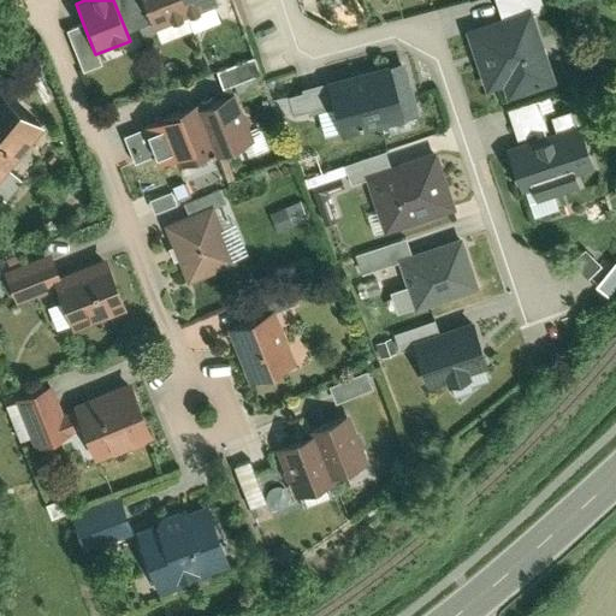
[(141,0),(152,24),(211,0),(141,0)]
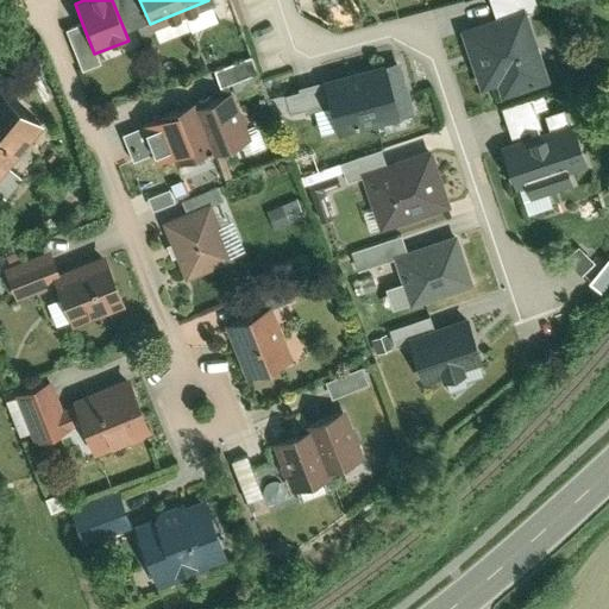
[(485,0),(494,22),(522,12),(533,8),(531,0),(485,0)]
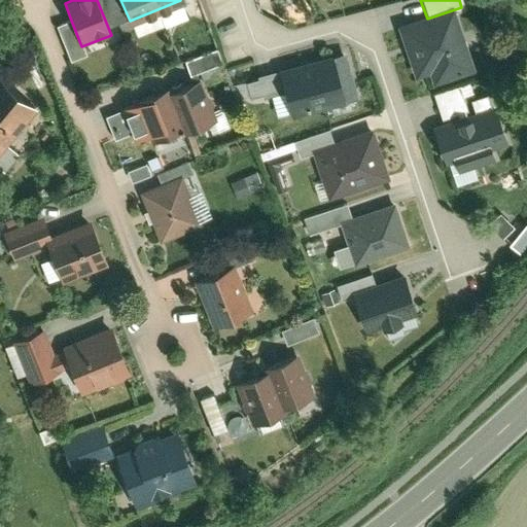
[(427,19),(395,28),(411,78),(428,73),(431,83),(470,71),(452,10),(427,19)]
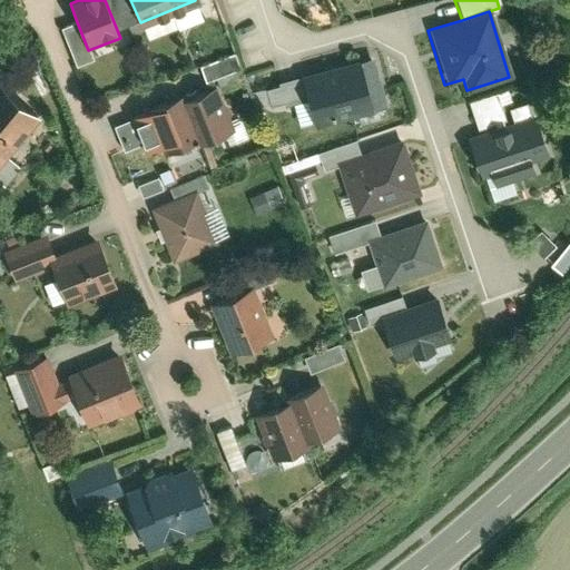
[(88,50),(76,19),(58,26),(74,65),(91,57),(88,50)]
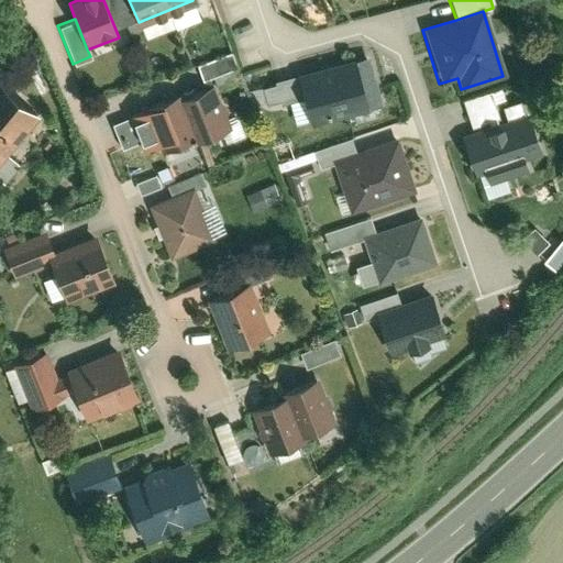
[(195,65),(200,80),(236,67),(231,52),(195,65)]
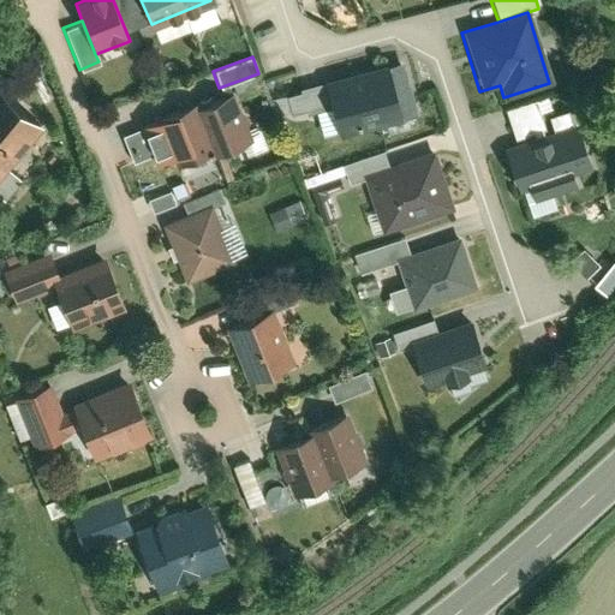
[(400,63),(328,82),(342,136),(416,115),(400,63)]
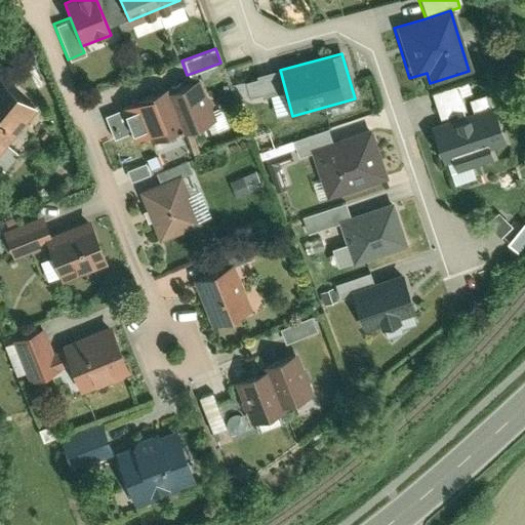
[(167,85),(130,99),(147,140),(177,129),(178,133),(214,119),(198,77),(169,88),(167,85)]
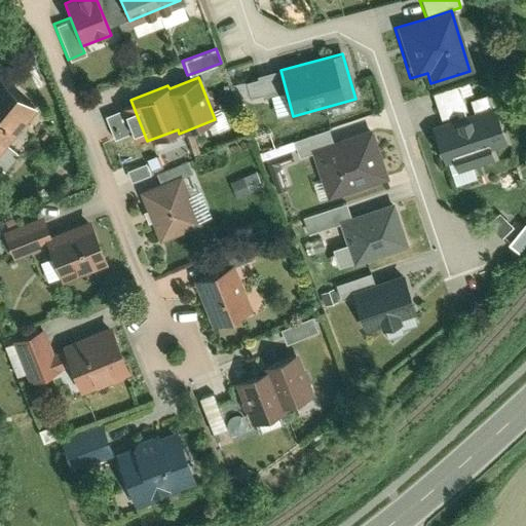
[(0,144),(31,106),(0,81),(0,144)]
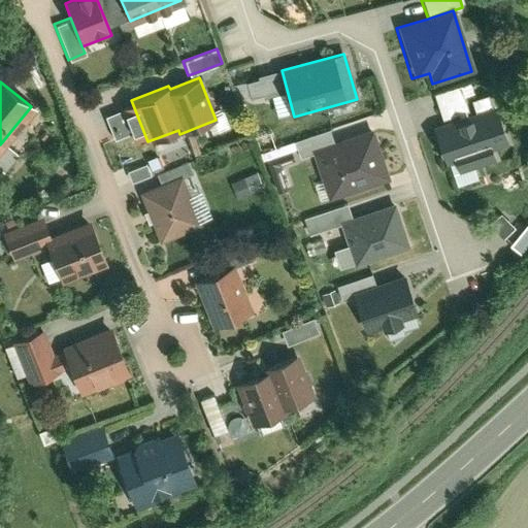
[(458,86),(433,94),(441,119),(456,114),(458,123),(466,120),(464,112),(466,111),(458,86)]
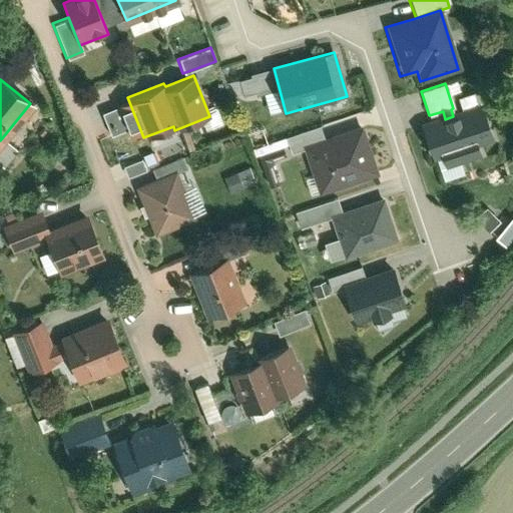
[(456,99),(461,114),(478,108),(473,93),(456,99)]
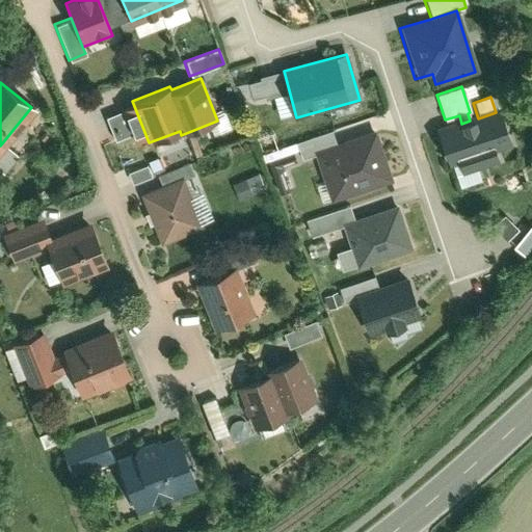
[(461,124),(434,132),(446,165),(455,162),(458,171),(495,160),(491,150),(506,145),(496,112),(478,118),(470,121),(461,124)]
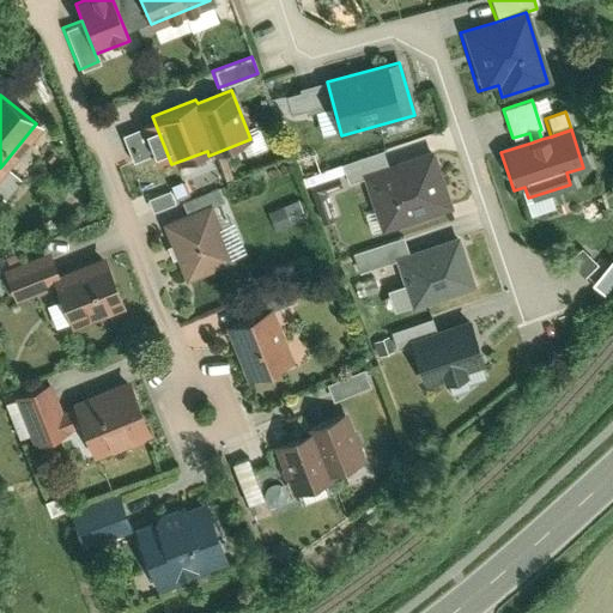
[(365,180),(389,171),(383,153),(343,167),(349,186),(365,180)]
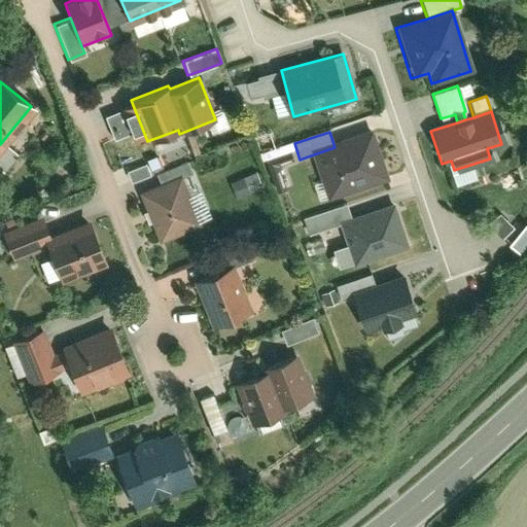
[(335,147),(314,154),(329,201),(388,181),(373,135),(335,147)]
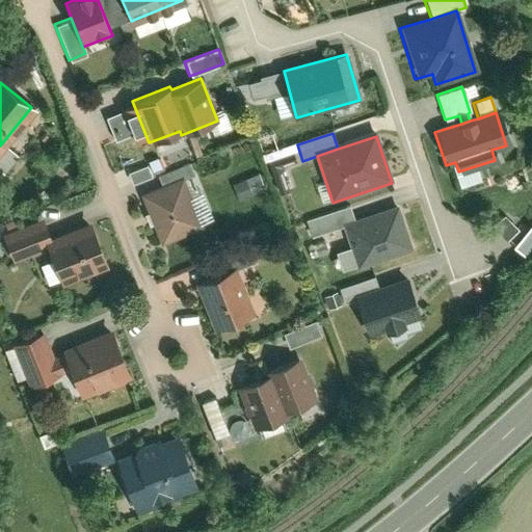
[(132,185),(163,173),(157,157),(126,170),(132,185)]
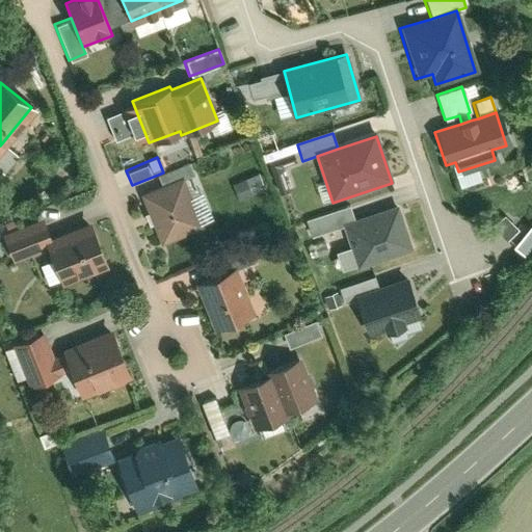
[(186,175),(143,193),(165,244),(208,227),(186,175)]
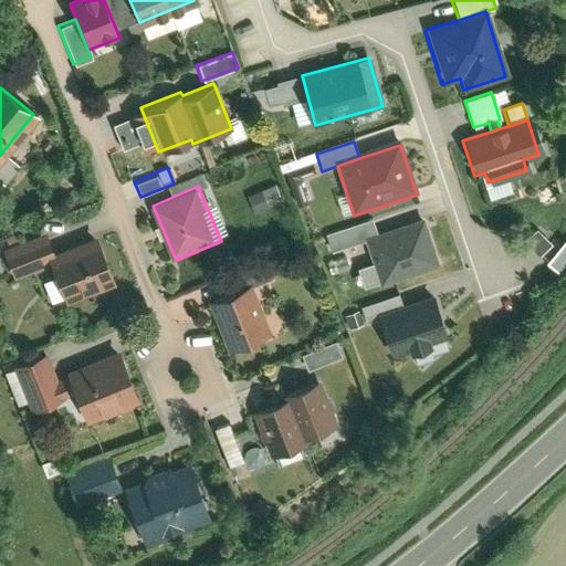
[(260,189),(245,195),(253,213),(268,208),(260,189)]
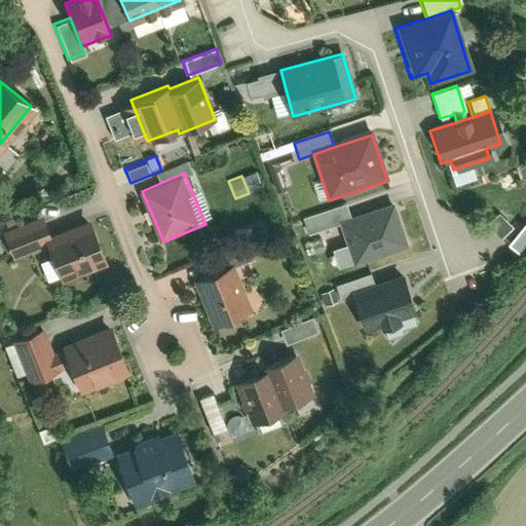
[(339,222),(351,218),(346,204),(303,219),(309,234),(340,224),(339,222)]
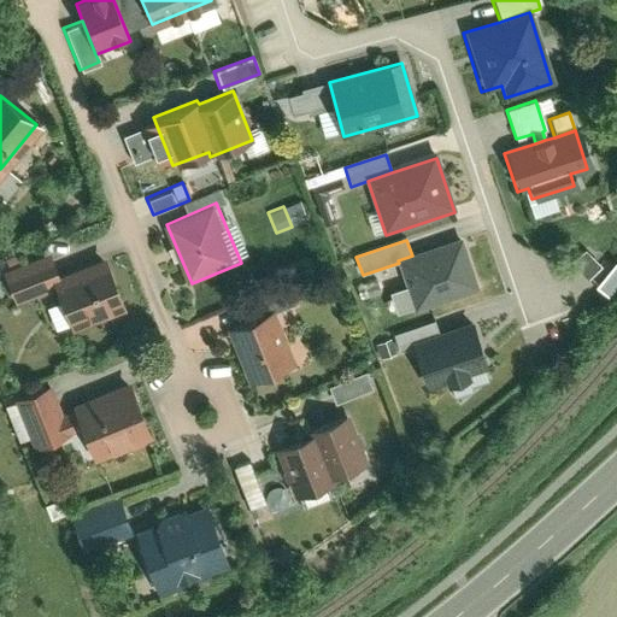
[(412,256),(398,260),(399,263),(415,311),(477,291),(462,240),(412,256)]
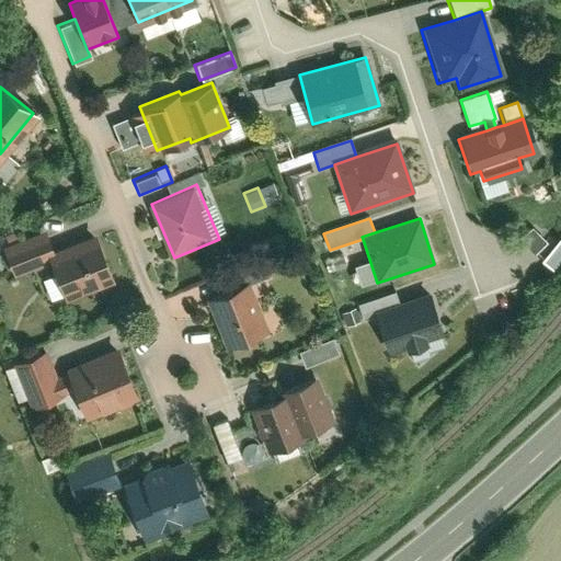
[(528,225),(518,238),(535,250),(545,237),(528,225)]
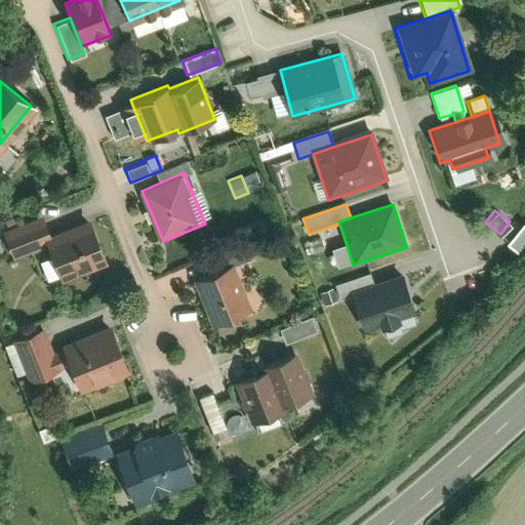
[(12,260),(48,246),(62,280),(106,263),(88,219),(50,235),(43,215),(1,233),(12,260)]
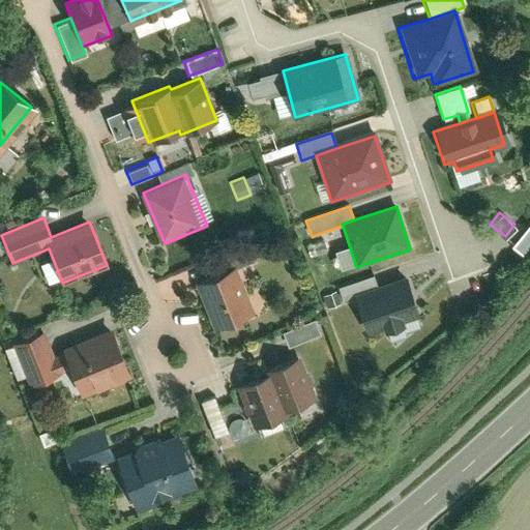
[(521,251),(529,238),(529,224),(526,221),(509,242),(521,251)]
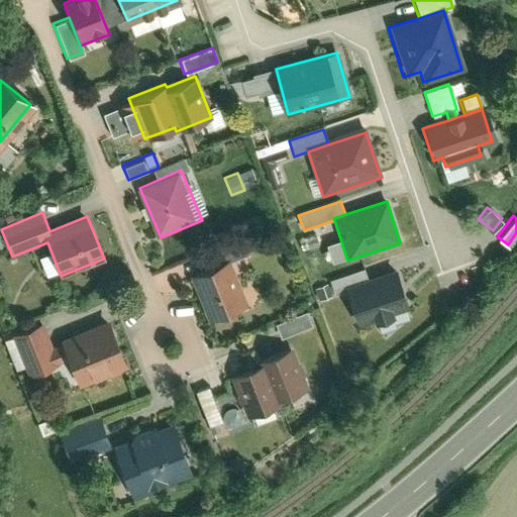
[(203,252),(210,269),(229,261),(244,254),(237,238),(203,252)]
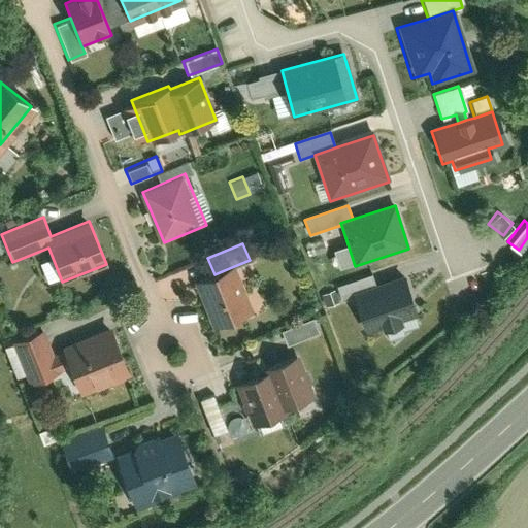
[(215,274),(191,285),(209,328),(254,309),(234,266),(215,274)]
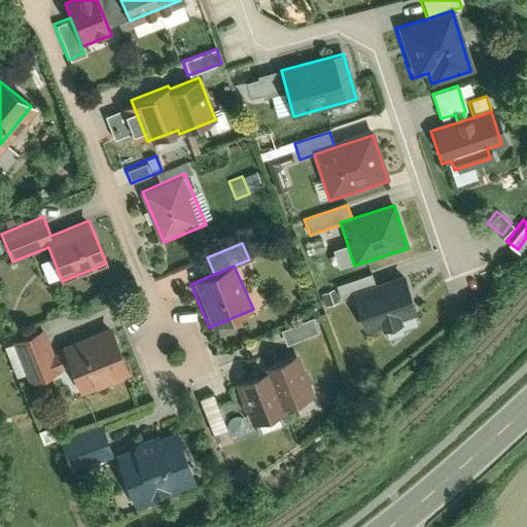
[(352,297),(376,290),(372,275),(336,286),(341,301),(352,297)]
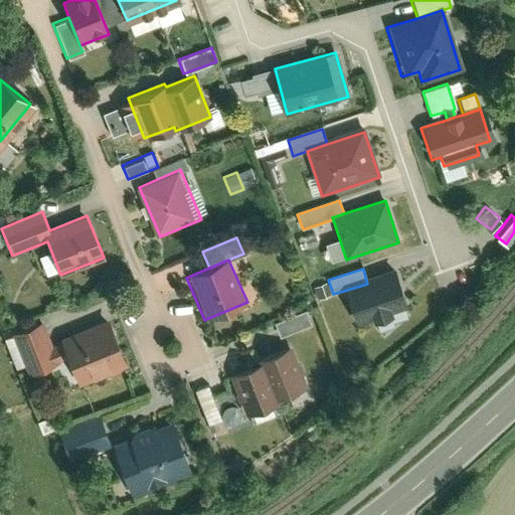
[(367,284),(344,291),(354,324),(373,319),(374,324),(392,319),(391,313),(405,309),(396,275),(367,284)]
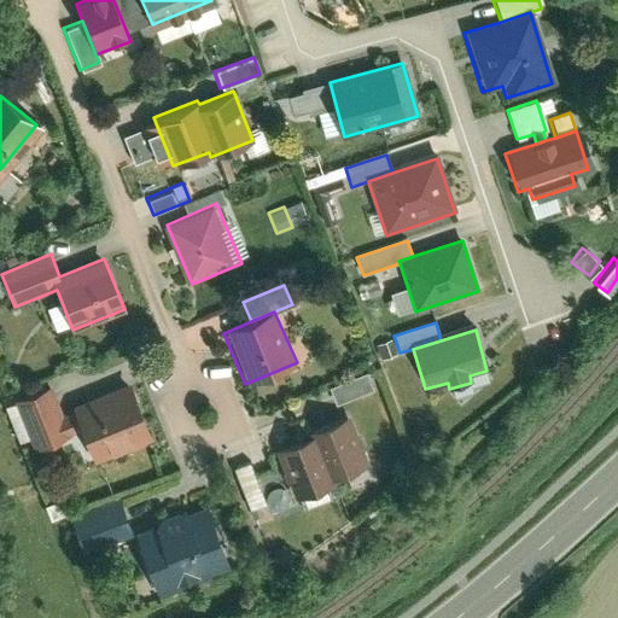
[(365,373),(328,388),(334,404),(371,389),(365,373)]
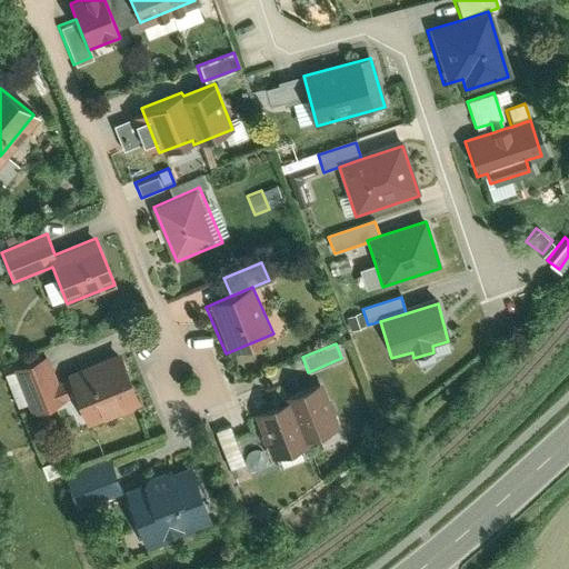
[(65,400),(77,427),(139,400),(117,349),(65,371),(67,377),(57,380),(65,400)]
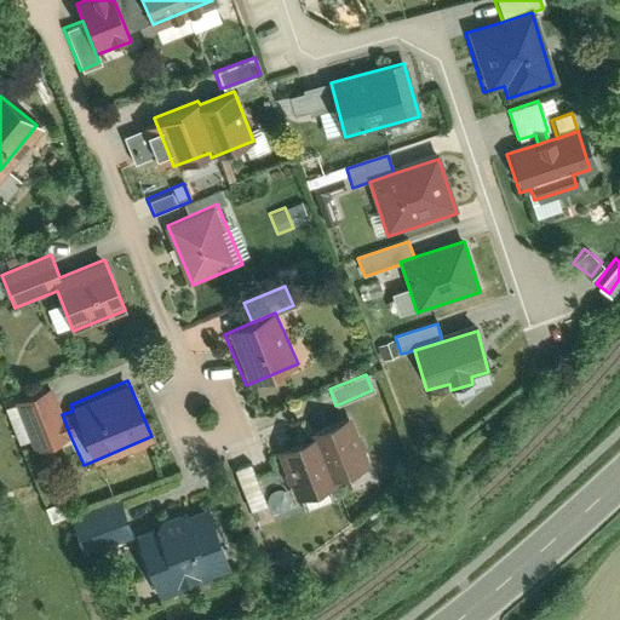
[(34,452),(70,436),(62,414),(50,385),(12,401),(34,452)]
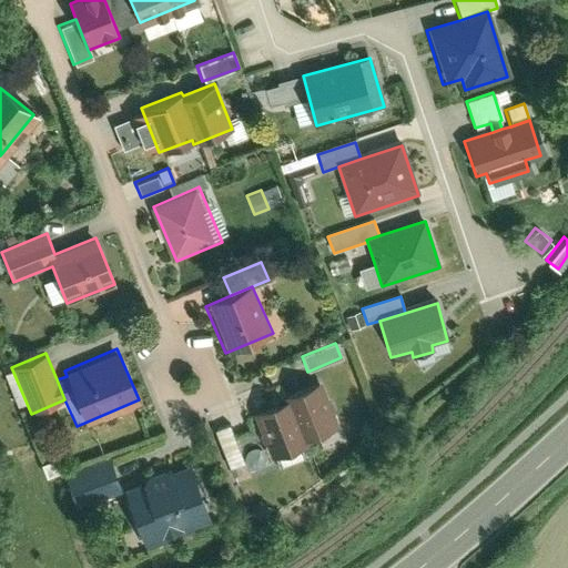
[(338,424),(321,379),(283,395),(285,399),(250,414),(267,456),(307,440),(306,437),(338,424)]
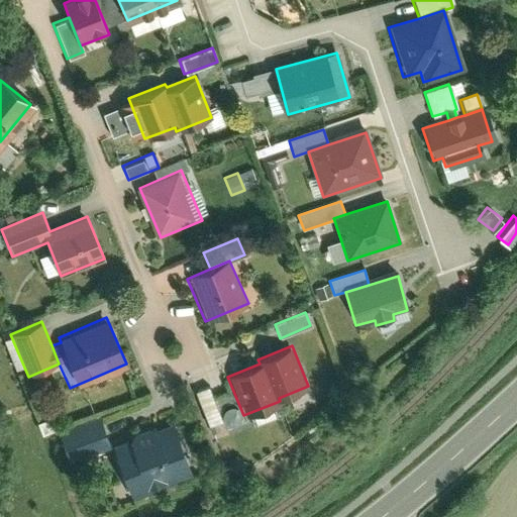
[(235,439),(222,408),(207,414),(221,446),(235,439)]
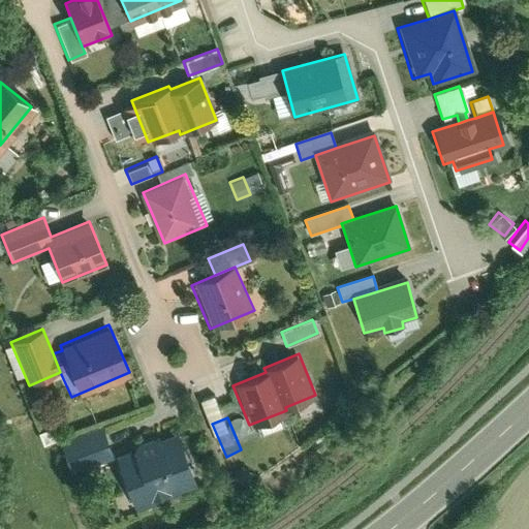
[(42,446),(58,440),(60,439),(53,422),(35,428),(42,446)]
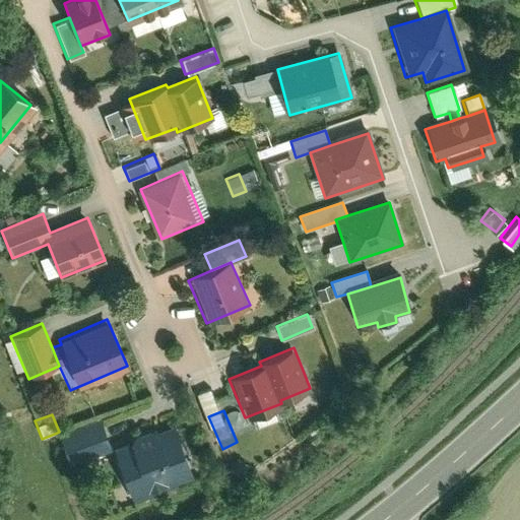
[(69,463),(110,447),(98,416),(59,432),(57,433),(69,463)]
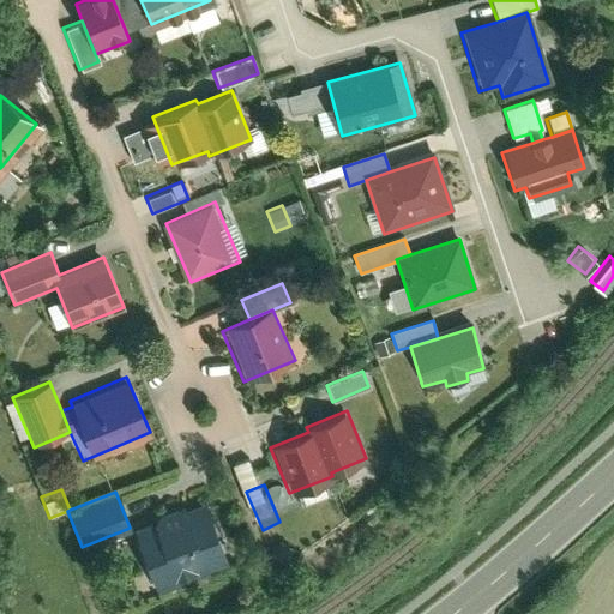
[(133,527),(156,589),(227,563),(204,500),(181,509),(180,503),(152,513),(154,518),(133,527)]
